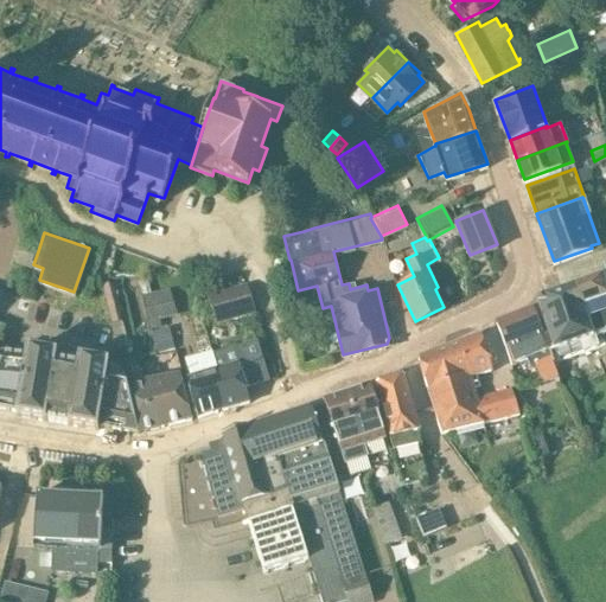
[(568,283),(588,346),(604,340),(600,330),(605,327),(605,283),(603,271),(568,283)]
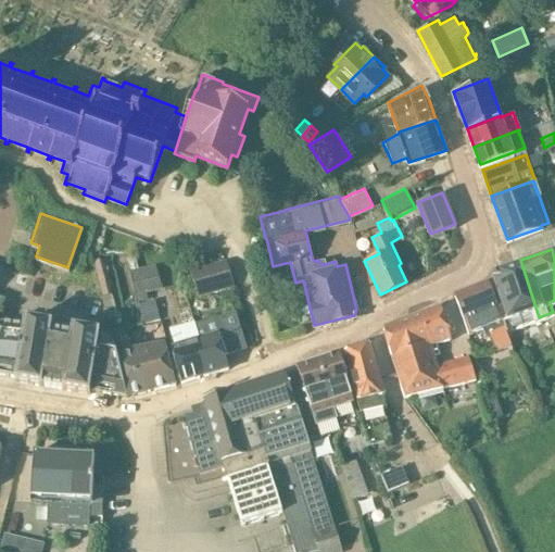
[(102,254),(92,256),(102,295),(109,317),(118,315),(102,254)]
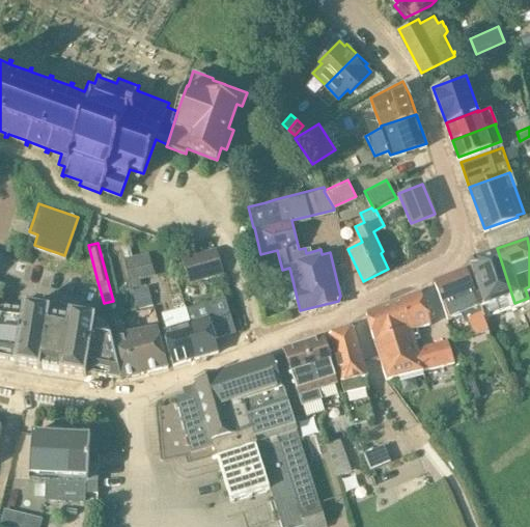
[(189,281),(221,272),(214,248),(182,257),(189,281)]
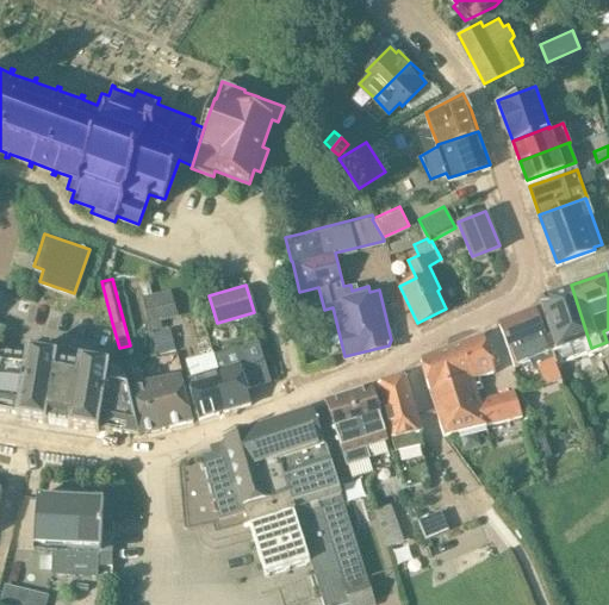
[(555,360),(591,348),(571,285),(546,293),(540,300),(541,303),(554,343),(551,344),(551,345),(554,356),(555,360)]
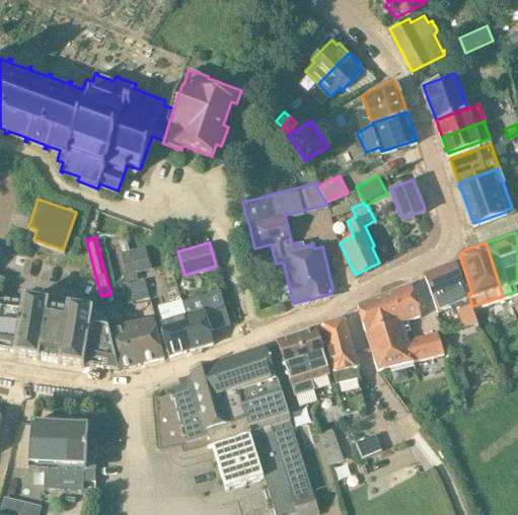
[(143,247),(122,252),(127,275),(149,269),(143,247)]
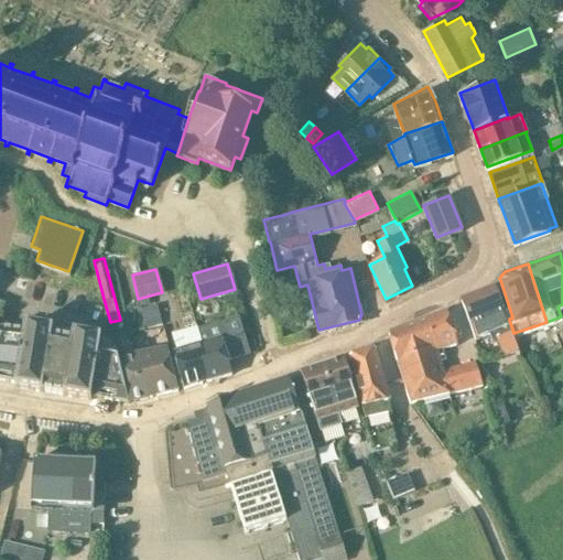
[(512,330),(509,320),(495,282),(461,295),(474,333),(476,335),(488,330),(493,338),(498,336),(504,351),(518,346),(513,333),(512,330)]
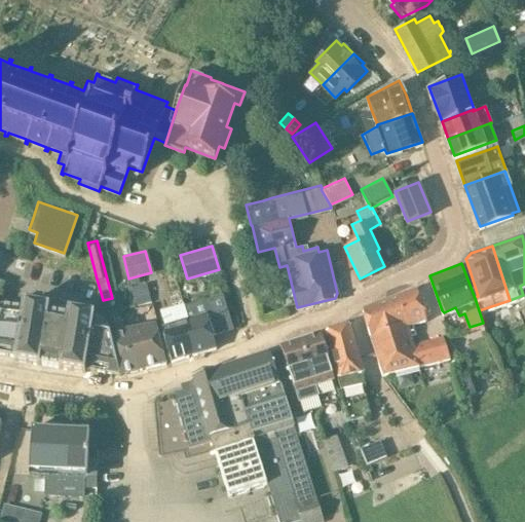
[(145,281),(129,285),(134,304),(150,300),(145,281)]
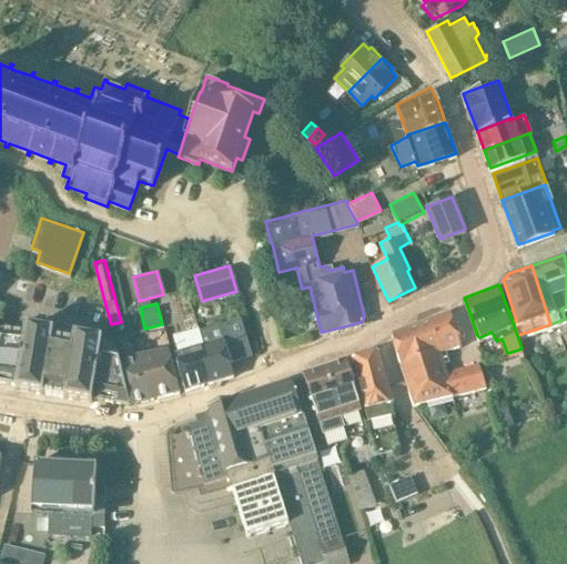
[(445,370),(443,360),(448,358),(445,349),(461,343),(449,310),(393,331),(392,334),(400,361),(401,361),(406,381),(407,384),(413,403),(485,384),(478,361),(445,370)]
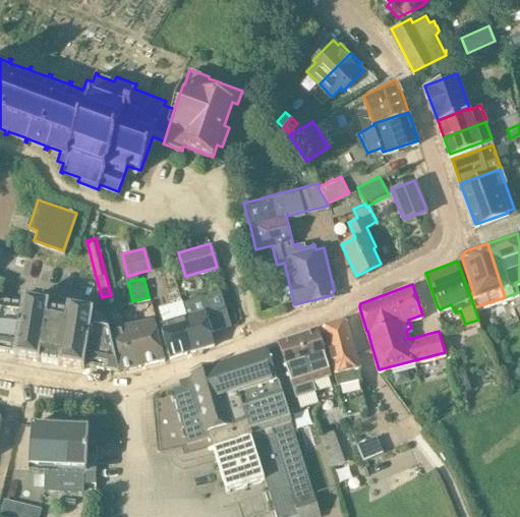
[(185,334),(190,349),(214,342),(210,328),(230,322),(221,290),(182,301),(186,317),(185,317),(190,333),(185,334)]
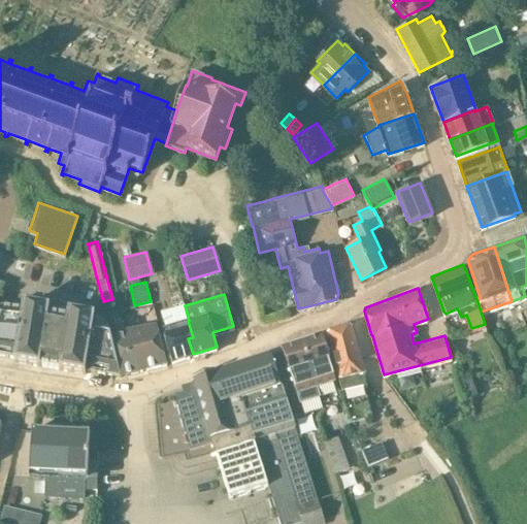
[(42,317),(44,305),(24,302),(23,307),(1,304),(0,310),(0,352),(14,355),(13,358),(36,362),(43,317),(42,317)]
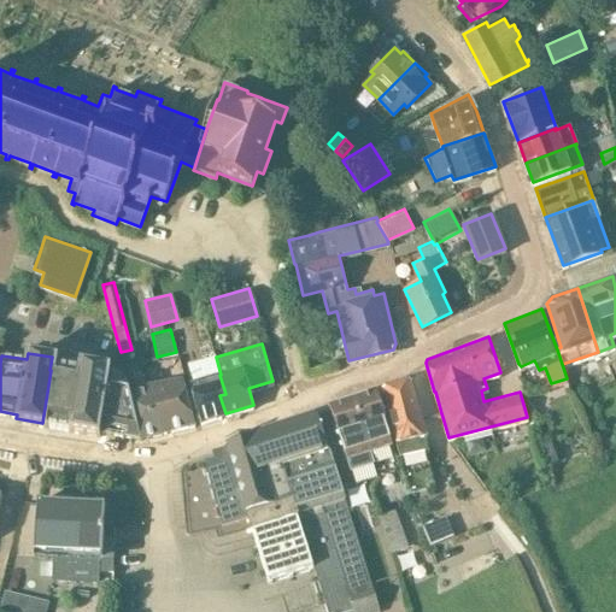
[(99,434),(100,429),(110,375),(111,368),(81,363),(80,370),(57,365),(58,358),(52,357),(50,370),(51,370),(42,423),(47,424),(47,423),(69,428),(99,434)]
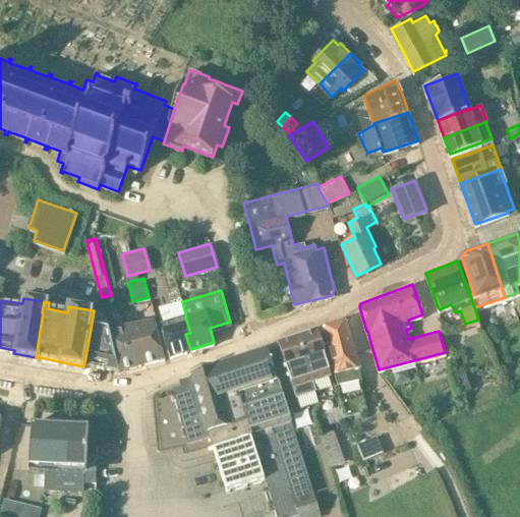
[(84,362),(118,368),(108,328),(106,319),(105,319),(93,317),(84,362)]
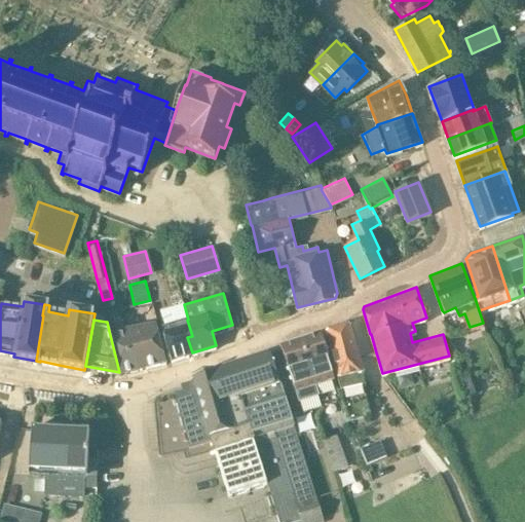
[(172,359),(192,352),(187,337),(192,336),(187,320),(161,328),(172,359)]
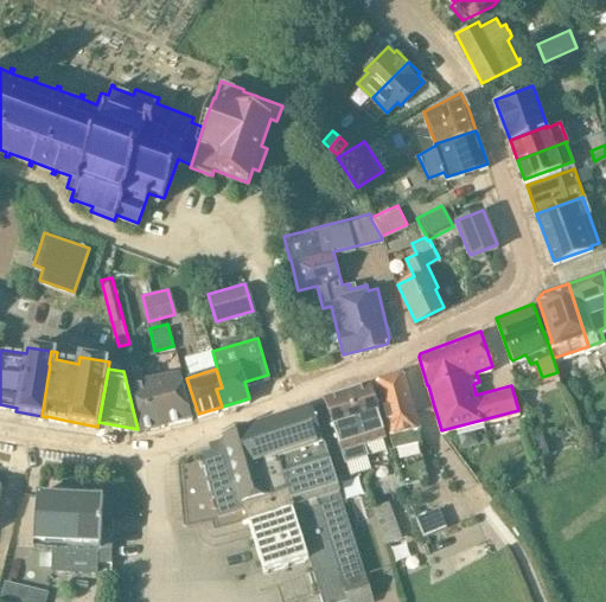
[(413,409),(403,371),(376,379),(395,455),(402,481),(426,474),(418,442),(421,441),(418,427),(420,426),(416,415),(415,412),(414,408),(413,409)]
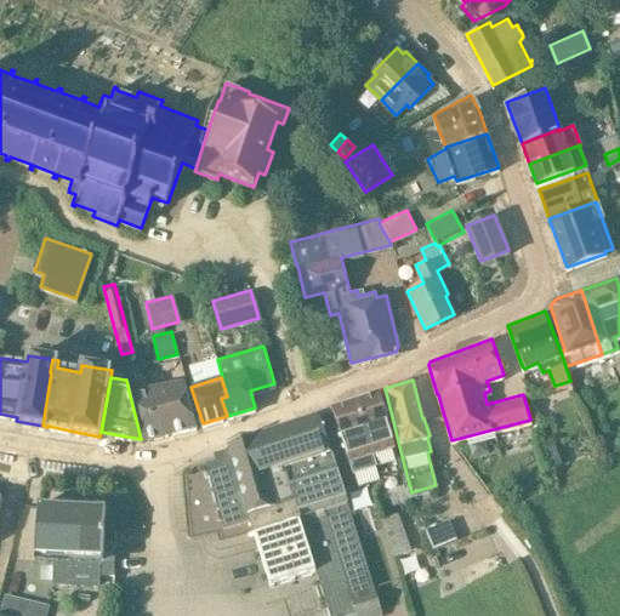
[(151,387),(164,434),(195,426),(183,381),(151,387)]
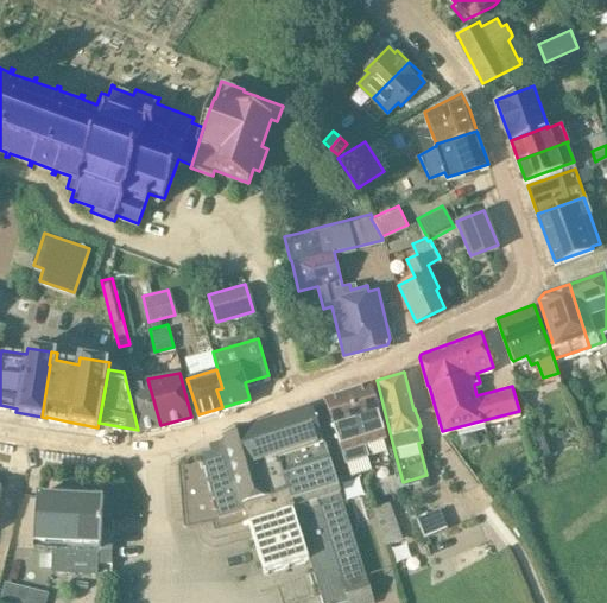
[(138,430),(160,425),(147,379),(126,382),(138,430)]
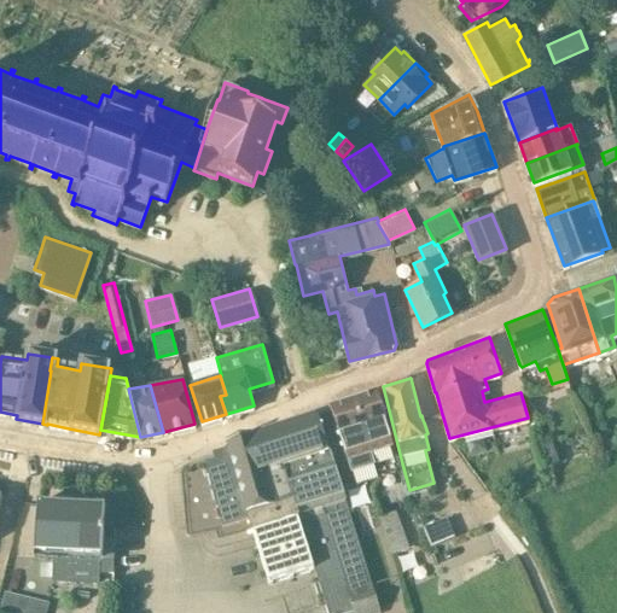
[(353,396),(374,462),(395,455),(386,425),(388,425),(377,389),(353,396)]
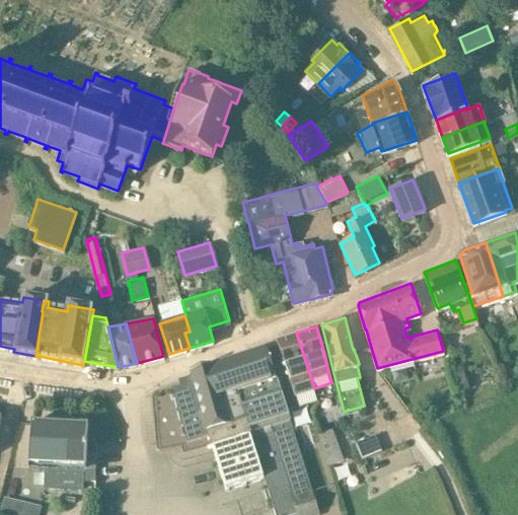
[(293,394),(314,388),(296,333),(277,339),(291,387),(293,394)]
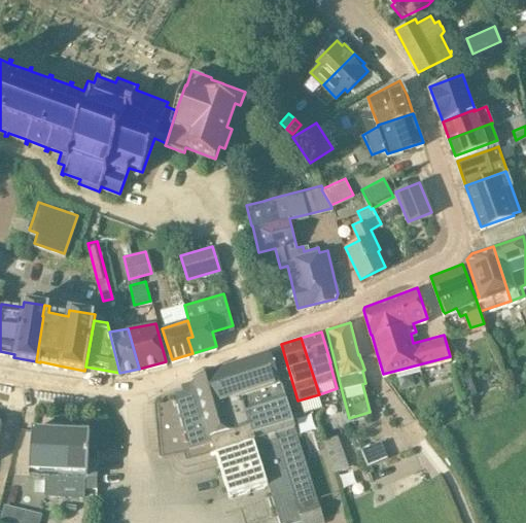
[(278,383),(268,350),(193,374),(197,386),(175,392),(190,447),(212,441),(214,449),(229,494),(236,492),(267,483),(279,522),(311,522),(323,519),(281,382),(278,383)]
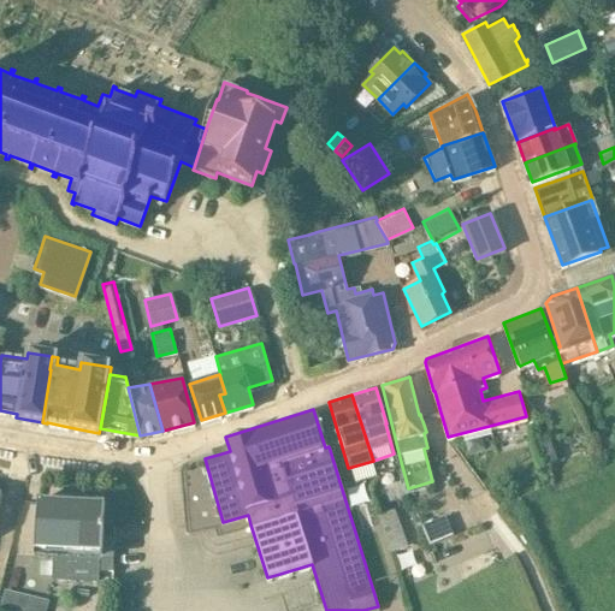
[(548,461),(557,457),(549,434),(539,438),(548,461)]
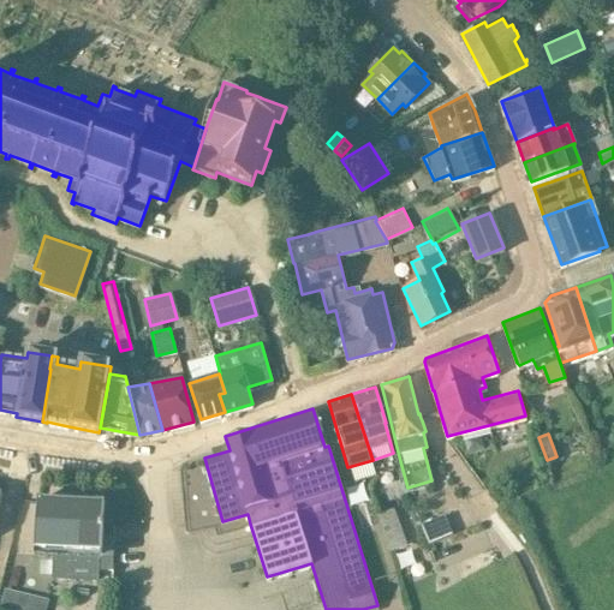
[(113,520),(114,501),(37,497),(37,501),(35,550),(101,552),(102,533),(113,534),(113,520)]
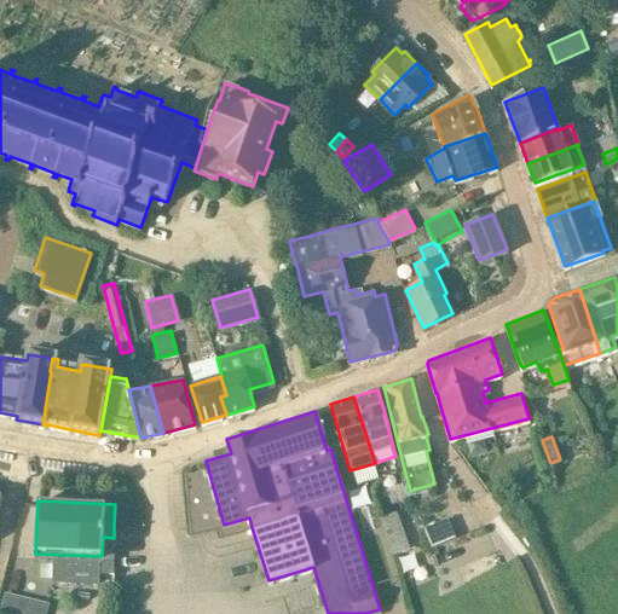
[(394,551),(409,545),(396,508),(381,514),(394,551)]
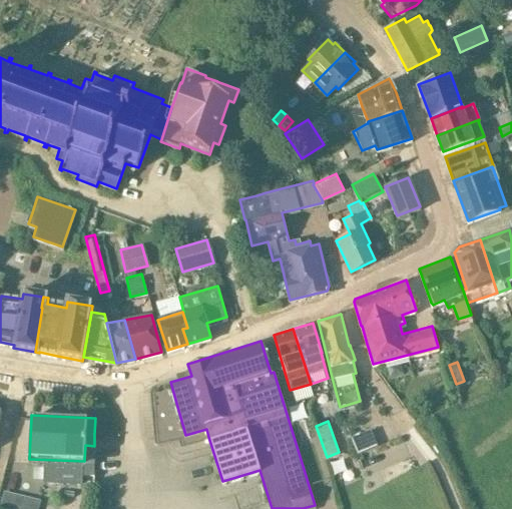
[(359,449),(376,441),(369,427),(352,435),(359,449)]
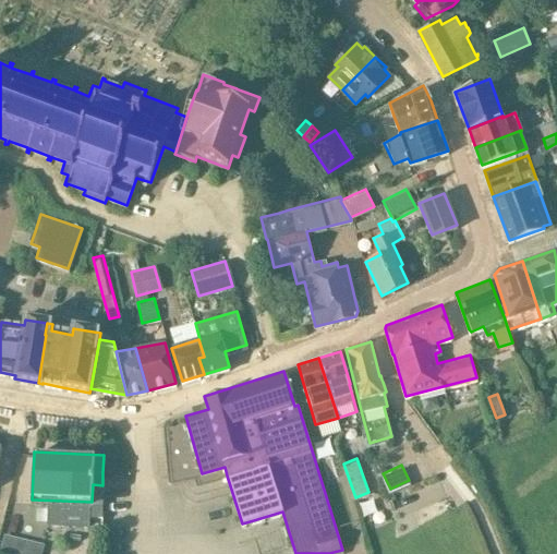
[(4,530),(0,546),(0,552),(7,553),(40,553),(45,540),(4,530)]
